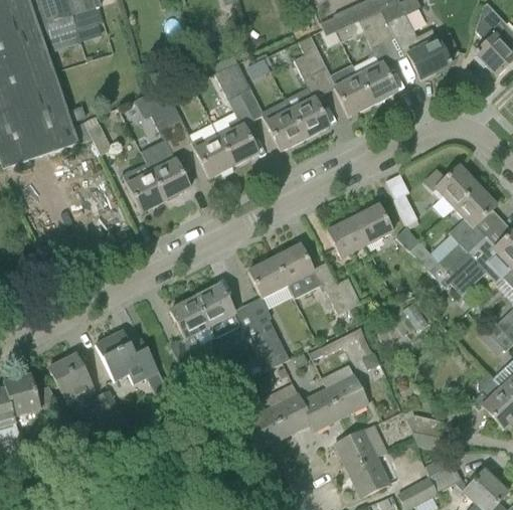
[(0,0),(0,160),(3,169),(4,169),(79,143),(72,124),(72,123),(68,112),(30,0),(0,0)]
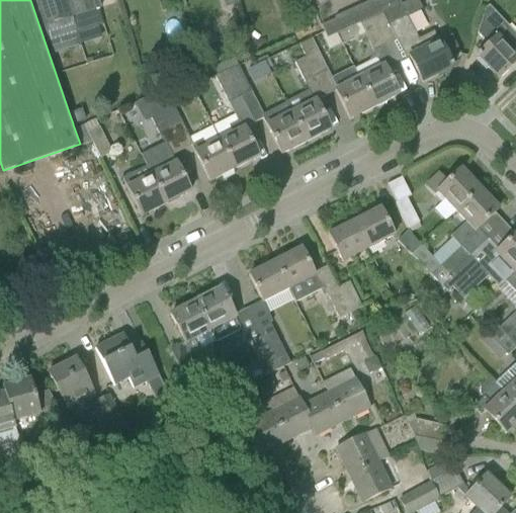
[(37,0),(54,51),(82,41),(78,29),(74,13),(69,0),(37,0)]
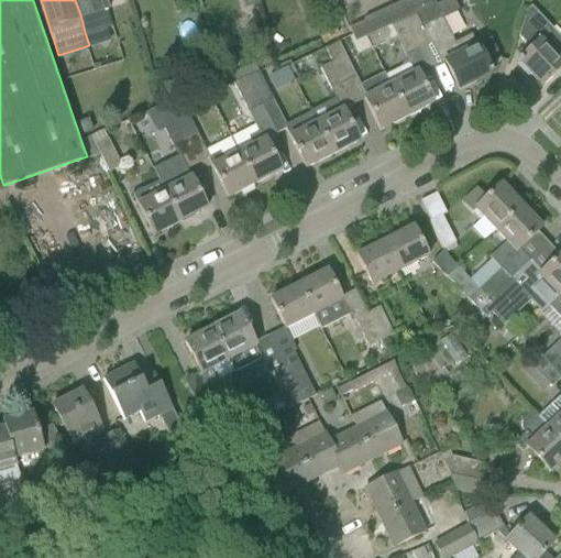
[(75,0),(80,14),(108,6),(110,6),(108,0),(75,0)]
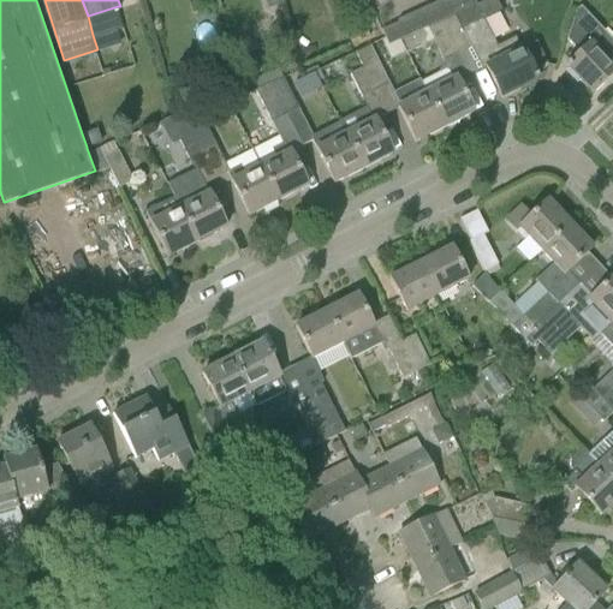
[(400,19),(382,27),(390,43),(430,25),(445,18),(458,12),(478,3),(477,0),(435,0),(399,17),(400,19)]
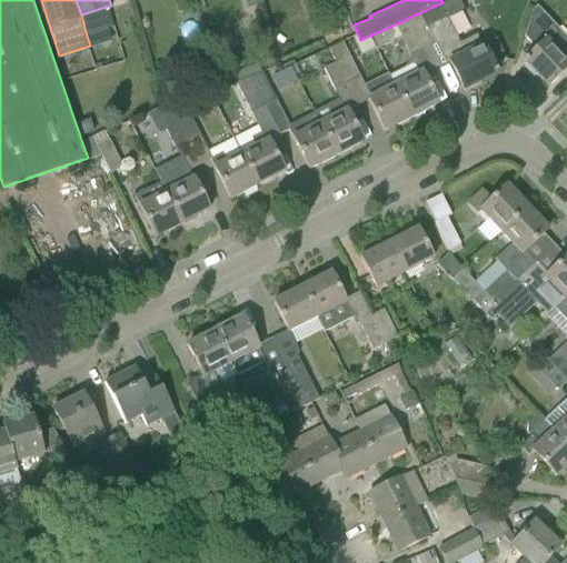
[(537,46),(524,58),(548,83),(565,69),(566,67),(566,43),(561,49),(548,36),(559,26),(538,2),(533,7),(525,32),(537,46)]
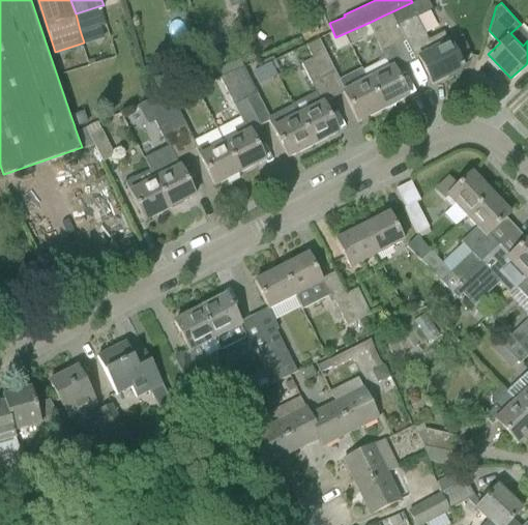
[(101,5),(76,13),(80,30),(107,22),(101,5)]
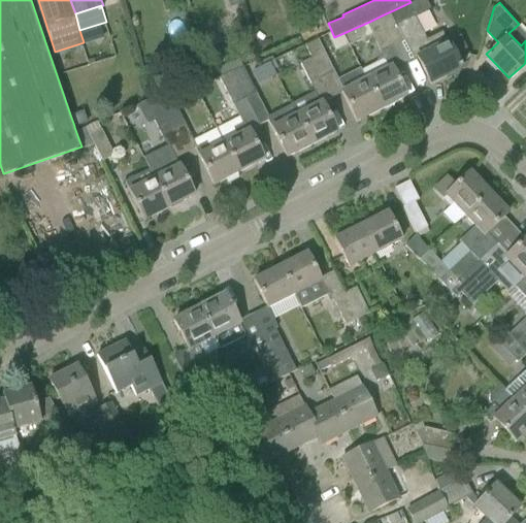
[(382,15),(394,41),(404,36),(415,57),(419,55),(431,80),(462,65),(459,58),(471,52),(462,33),(449,39),(442,29),(427,36),(416,12),(398,22),(393,10),(382,15)]
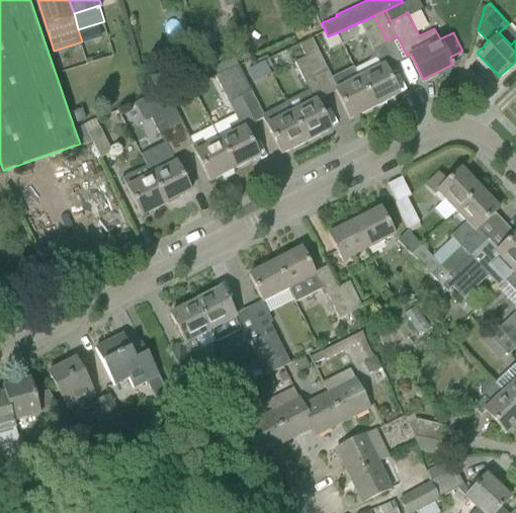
[(374,47),(387,40),(374,15),(362,21),(374,47)]
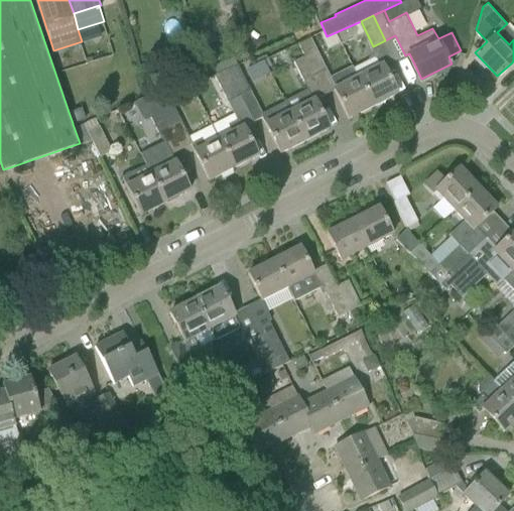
[(315,40),(304,45),(317,72),(328,67),(315,40)]
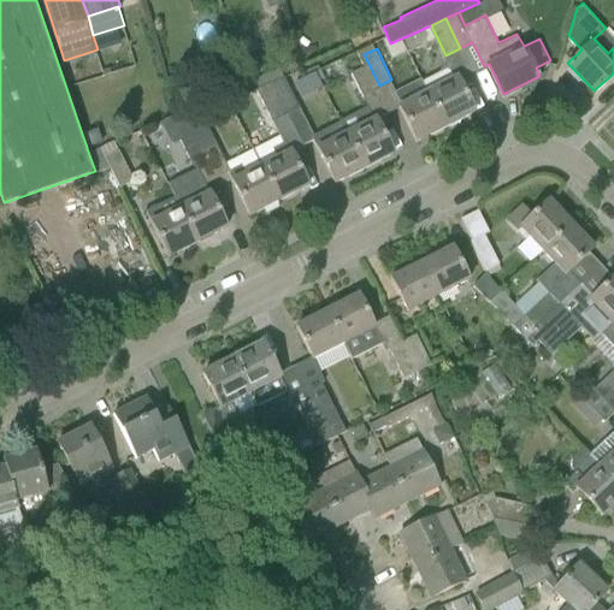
[(251,53),(247,58),(248,64),(253,67),(263,66),(266,60),(265,54),(260,52),(251,53)]
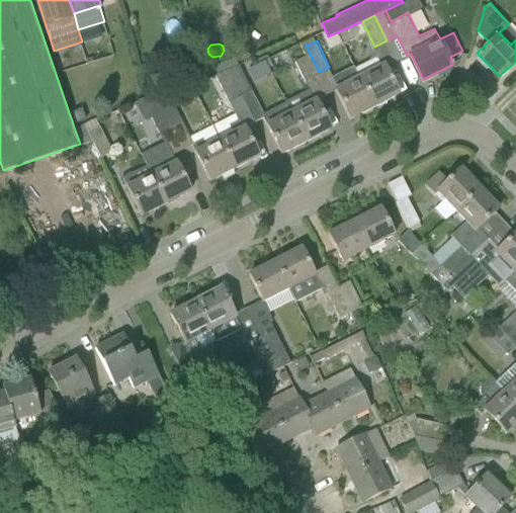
[(319,72),(306,46),(293,52),(307,78),(319,72)]
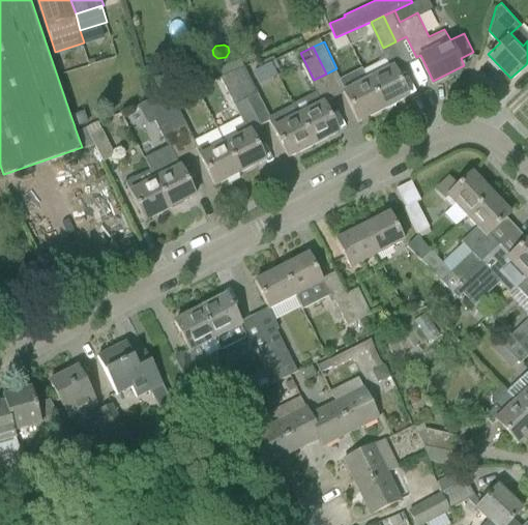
[(384,69),(369,77),(384,107),(409,93),(389,54),(379,59),(384,69)]
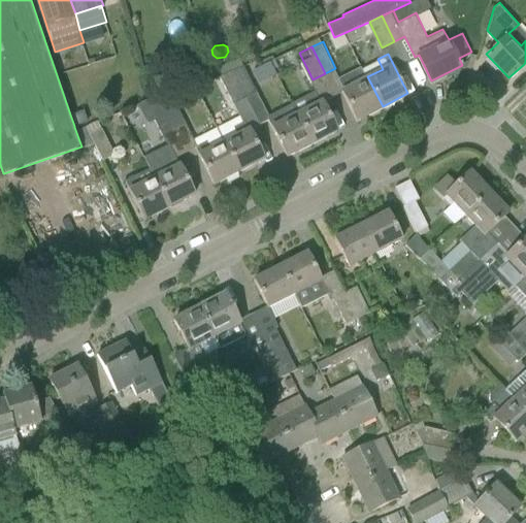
[(245,63),(234,69),(248,96),(258,90),(245,63)]
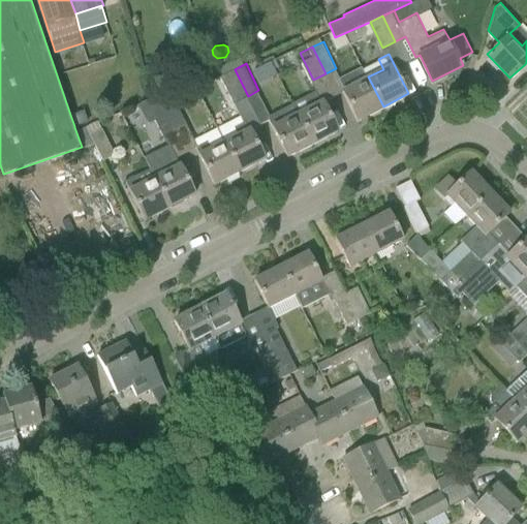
[(206,65),(191,69),(195,85),(211,80),(206,65)]
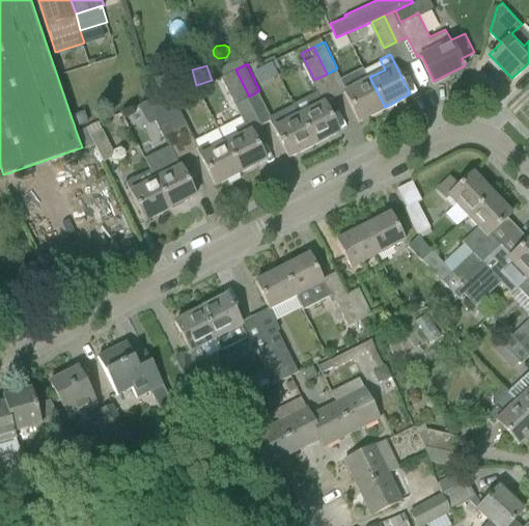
[(249,97),(235,70),(224,75),(237,102),(249,97)]
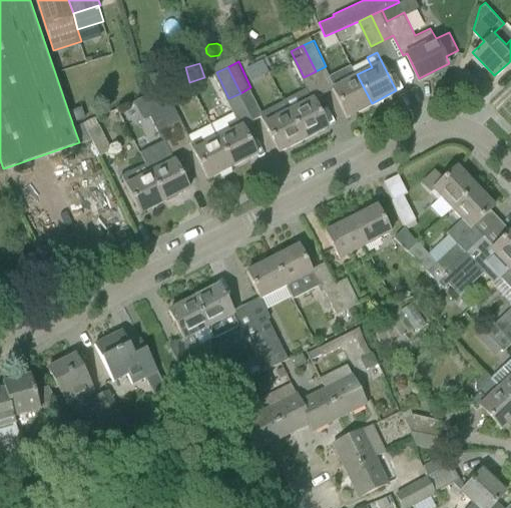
[(372,103),(357,74),(343,81),(338,72),(328,77),(348,115),(372,103)]
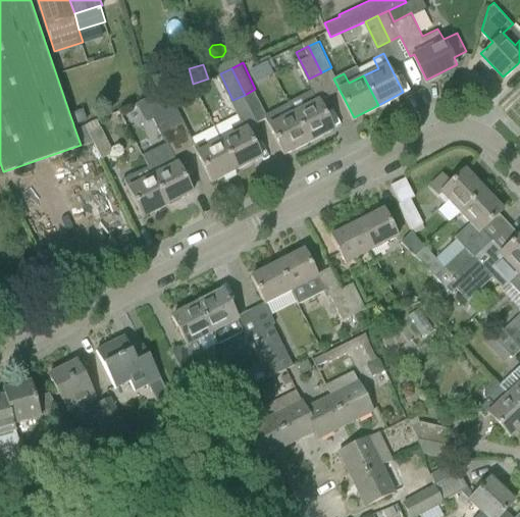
[(304,93),(290,101),(293,108),(295,110),(309,140),(333,127),(324,109),(319,98),(314,89),(304,93)]
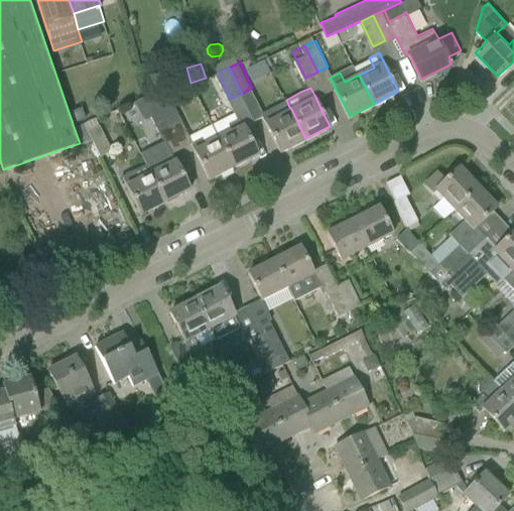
[(170,93),(158,98),(171,123),(182,118),(170,93)]
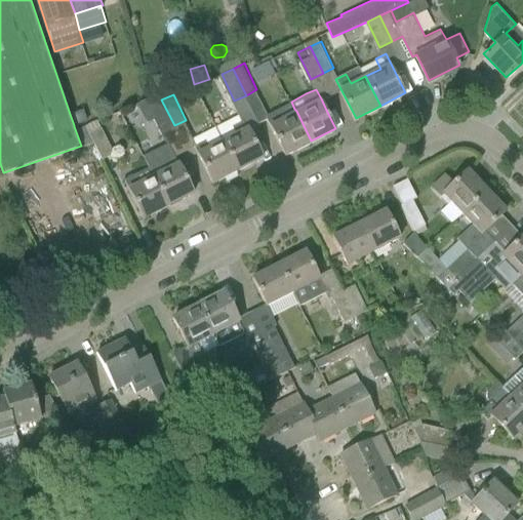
[(174,125),(161,100),(150,105),(163,131),(174,125)]
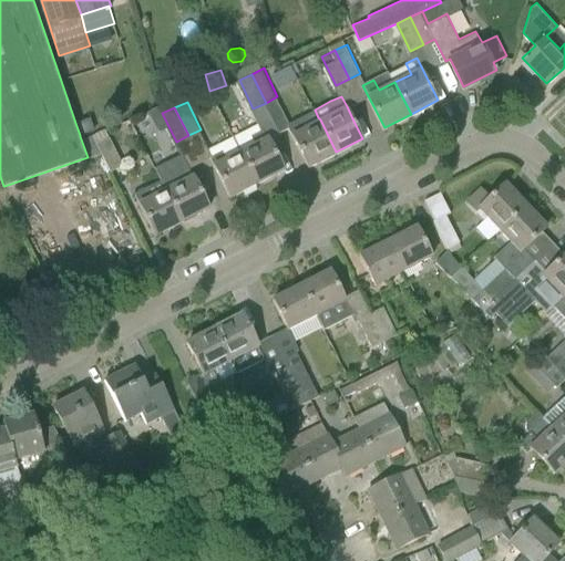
[(92,116),(75,123),(80,135),(96,130),(92,116)]
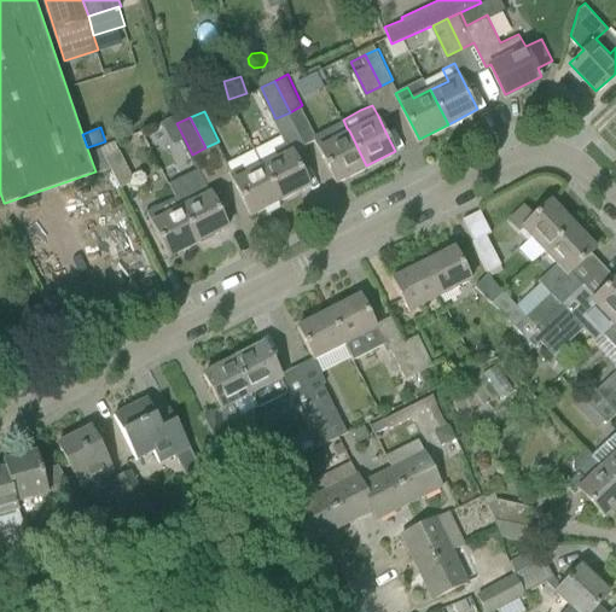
[(347,128),(318,143),(319,146),(337,180),(366,165),(349,130),(347,128)]
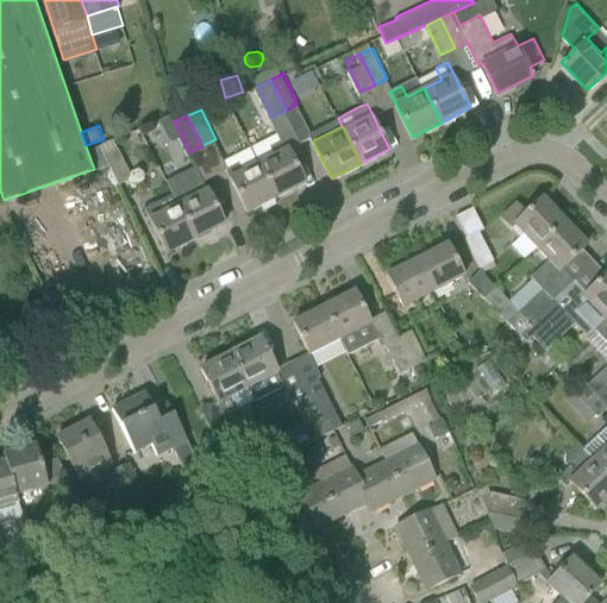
[(280,130),(251,144),(276,195),(306,181),(280,130)]
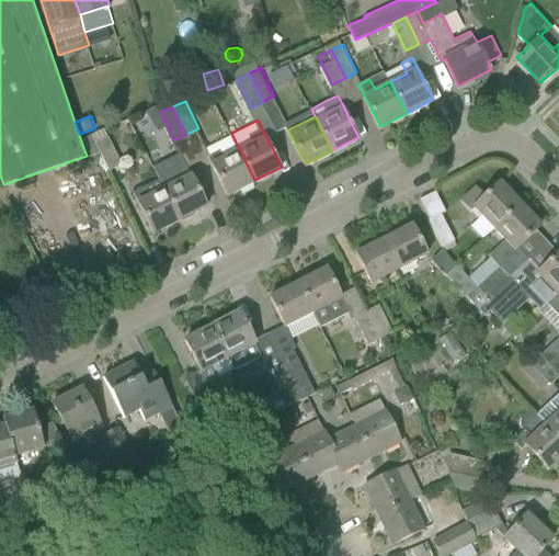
[(254,180),(231,133),(204,146),(228,193),(254,180)]
